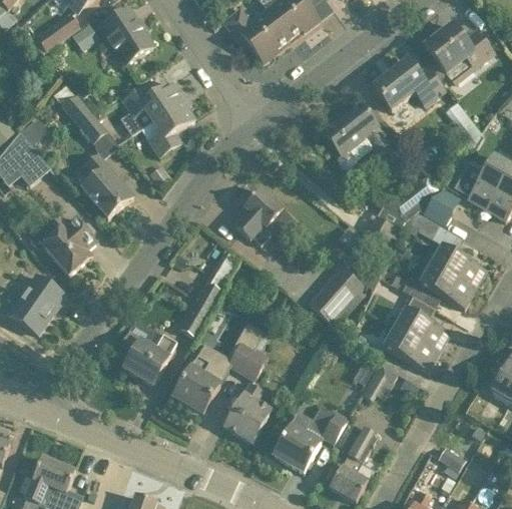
[(0,0),(9,8),(16,0),(0,0)]
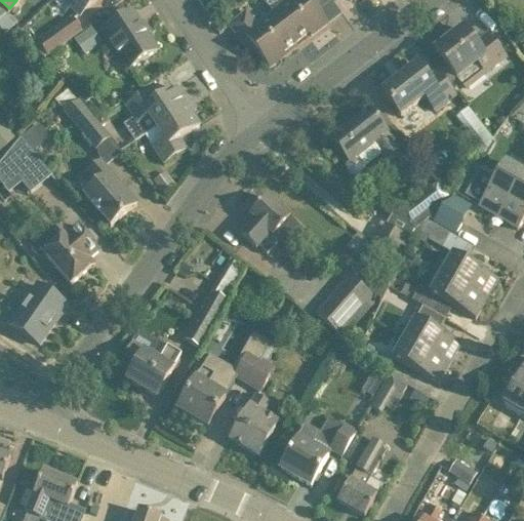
[(73,4),(81,13),(94,0),(78,0),(73,4)]
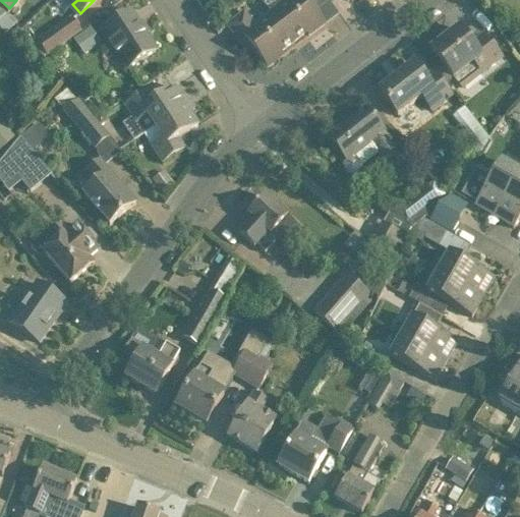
[(223,14),(233,5),(229,0),(225,0),(217,7),(211,12),(217,19),(223,14)]
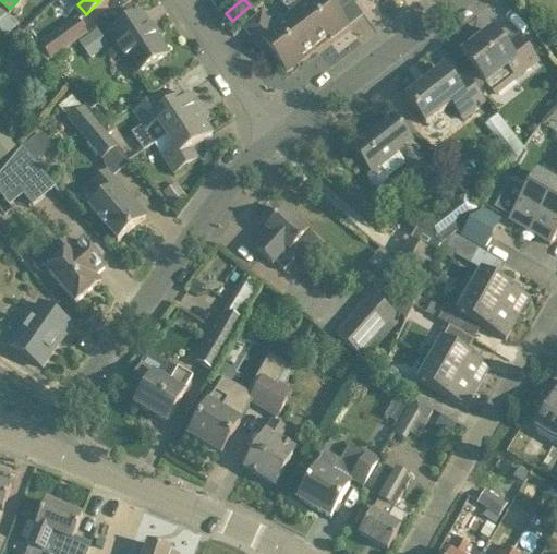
[(285,0),(283,1),(315,43),(329,32),(333,36),(349,22),(337,5),(343,0),(285,0)]
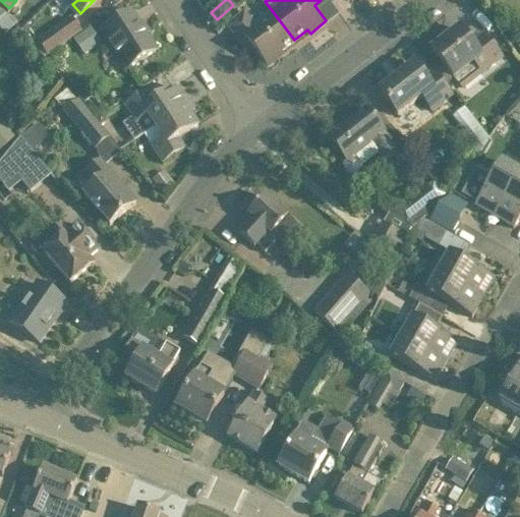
[(140,22),(132,9),(104,29),(128,67),(158,48),(148,32),(151,30),(145,21),(145,20),(140,22)]
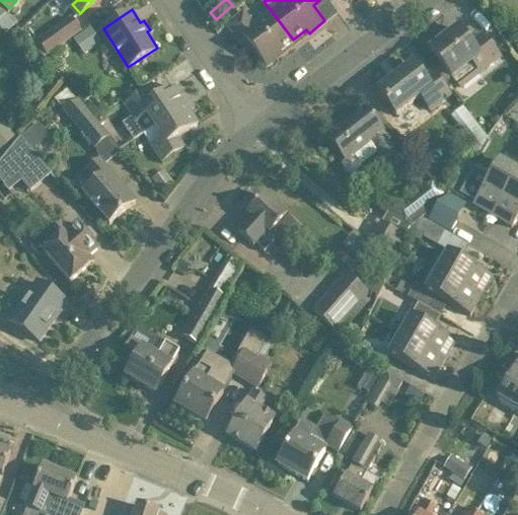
[(281,50),(293,40),(272,11),(255,23),(244,9),(227,22),(244,46),(250,43),(268,65),(283,53),(281,50)]
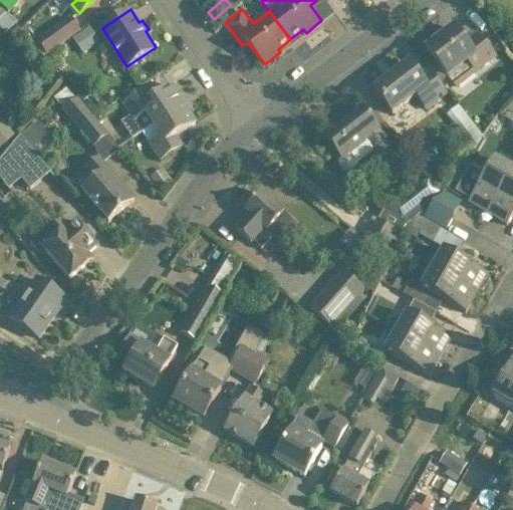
[(80,28),(71,15),(39,38),(48,51),(80,28)]
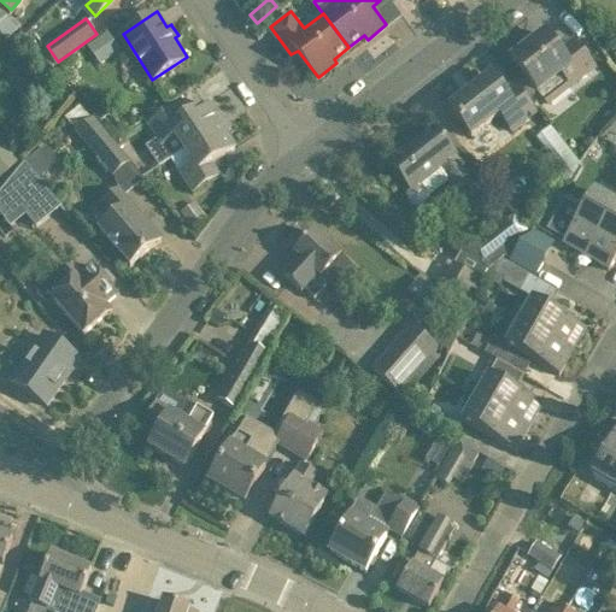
[(107,30),(89,42),(101,60),(119,47),(107,30)]
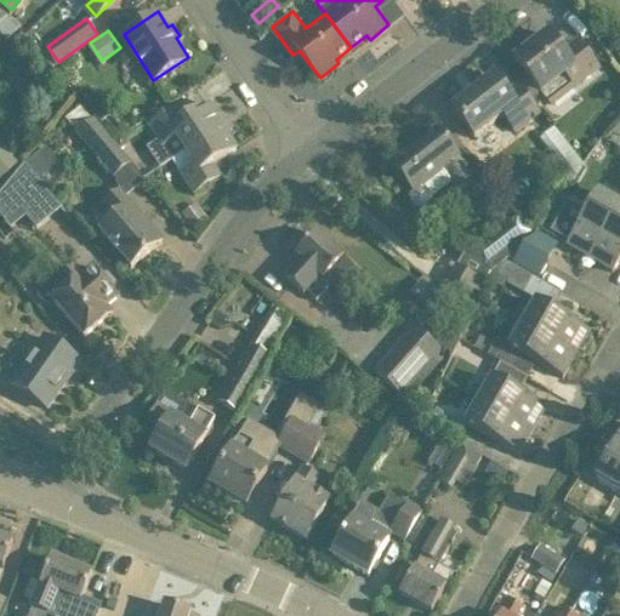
[(516,57),(523,67),(542,90),(566,72),(575,84),(599,66),(579,38),(564,50),(550,30),(516,57)]
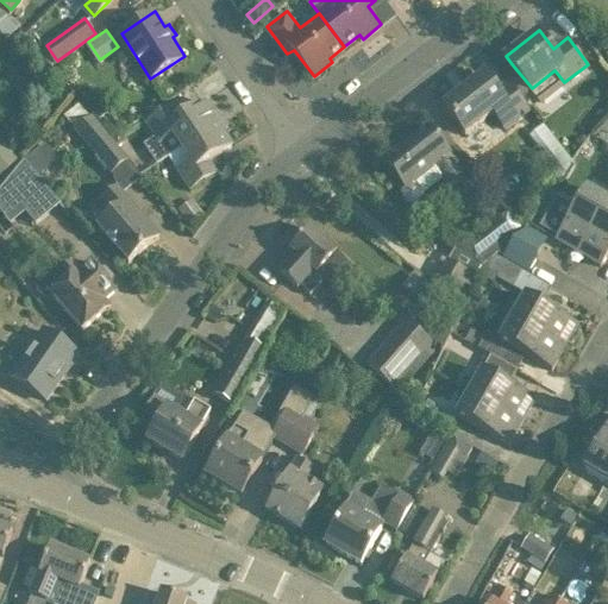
[(531,107),(524,98),(509,79),(497,87),(486,71),(444,104),(467,132),(494,111),(506,126),(531,107)]
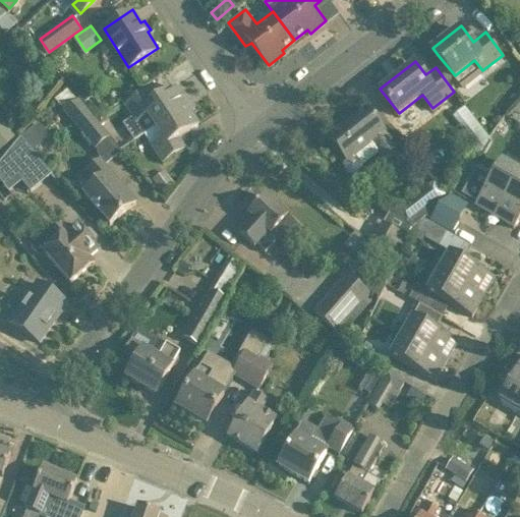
[(82,84),(75,90),(83,101),(91,95),(82,84)]
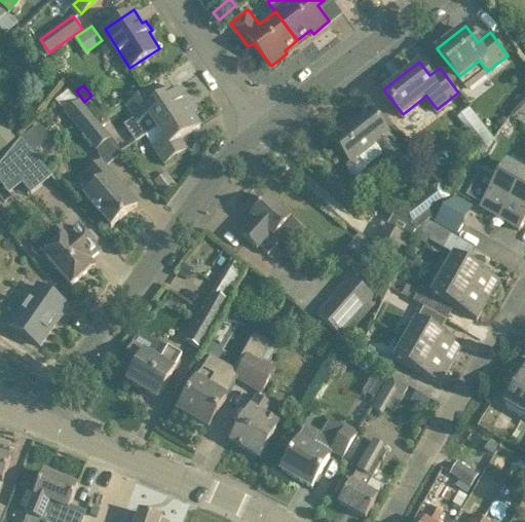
[(157,125),(181,110),(193,102),(190,96),(185,98),(177,85),(155,99),(148,88),(126,103),(139,121),(150,114),(157,125)]
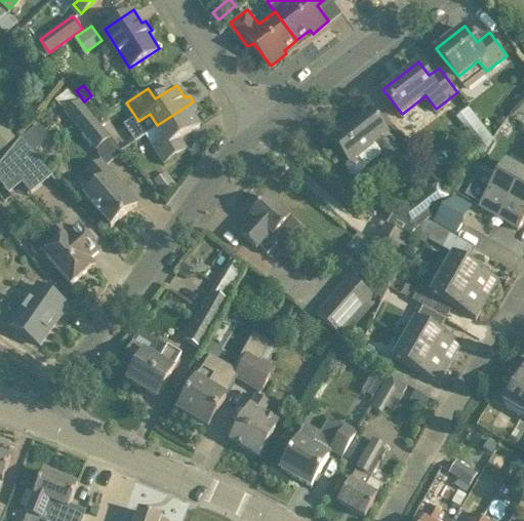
[(57,97),(66,107),(78,95),(69,86),(57,97)]
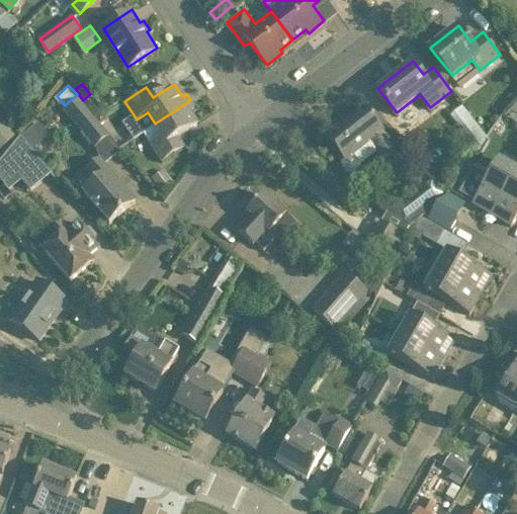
[(65,108),(96,145),(109,135),(78,97),(65,108)]
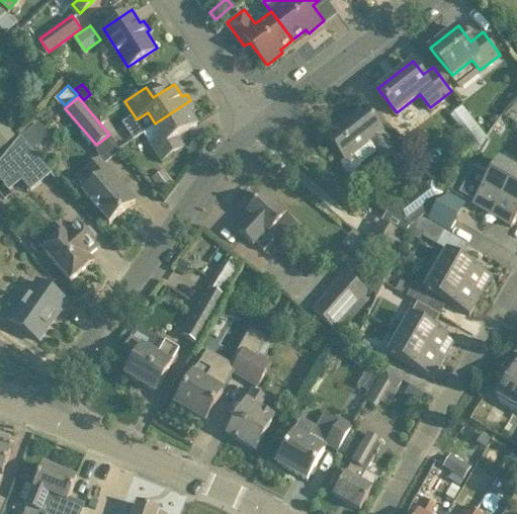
[(178,108),(155,123),(155,124),(144,131),(163,160),(185,146),(178,136),(199,121),(190,109),(194,106),(190,100),(178,108)]
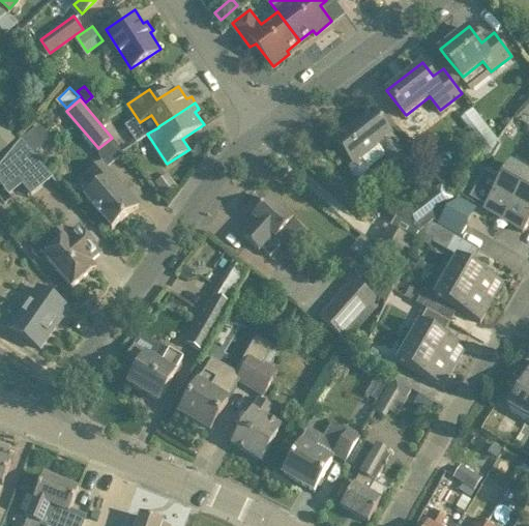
[(498,137),(473,107),(461,116),(470,128),(471,126),(490,150),(498,137)]
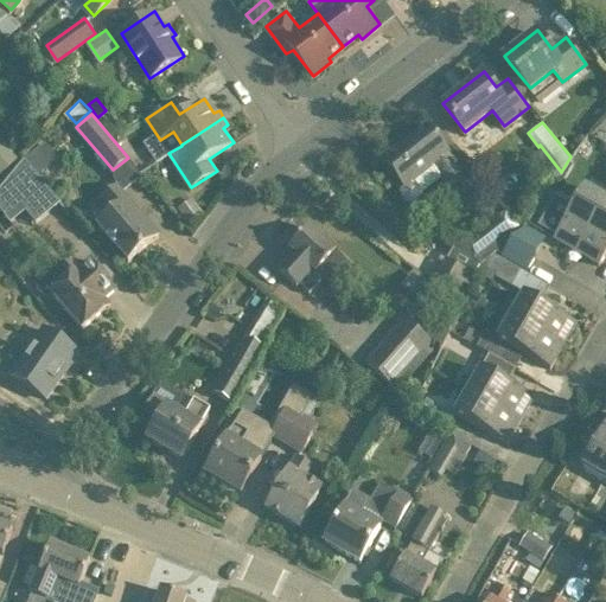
[(428,123),(384,158),(404,184),(432,162),(445,178),(448,180),(452,180),(457,179),(459,177),(461,173),(463,171),(463,167),(448,149),(428,123)]
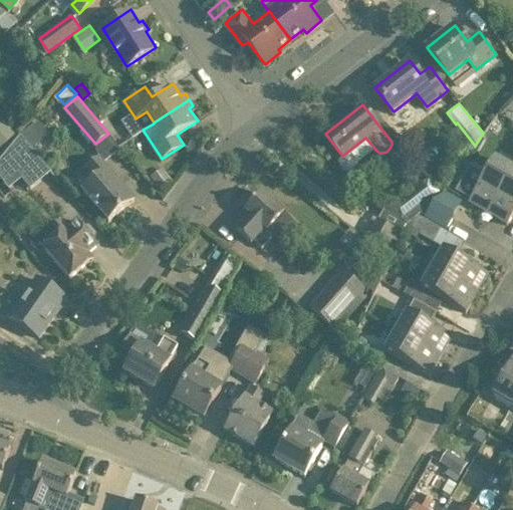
[(106,117),(101,110),(92,114),(98,121),(106,117)]
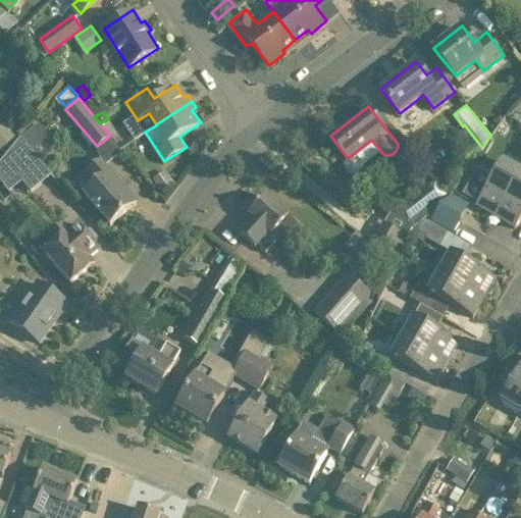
[(0,114),(0,148),(16,134),(0,114)]
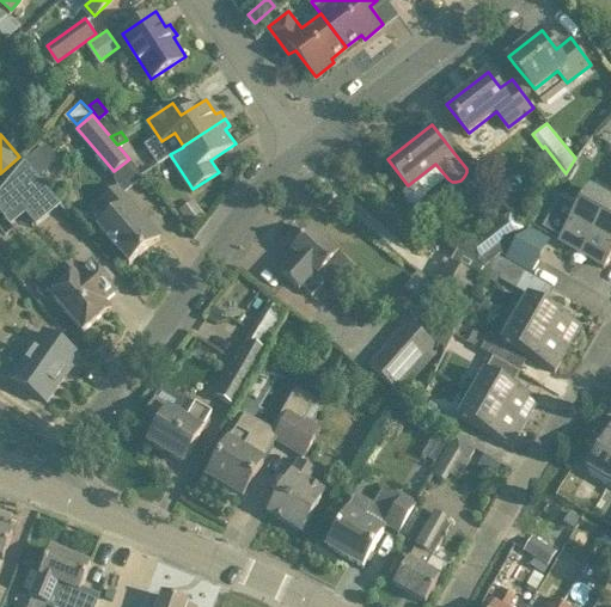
[(38,175),(25,159),(5,184),(26,210),(37,222),(62,202),(38,175)]
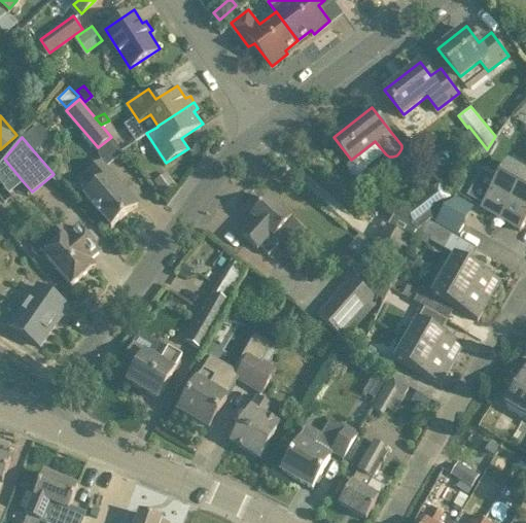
[(132,206),(126,200),(125,197),(130,192),(103,160),(89,171),(99,182),(85,194),(112,224),(133,207),(133,206),(132,206)]
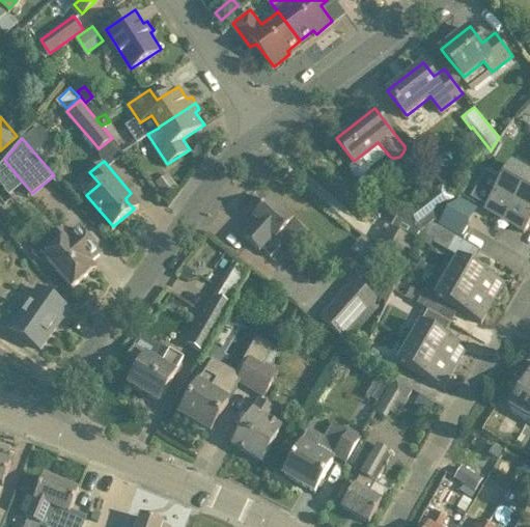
[(507,215),(529,174),(529,171),(510,161),(485,206),(494,212),(497,209),(507,215)]
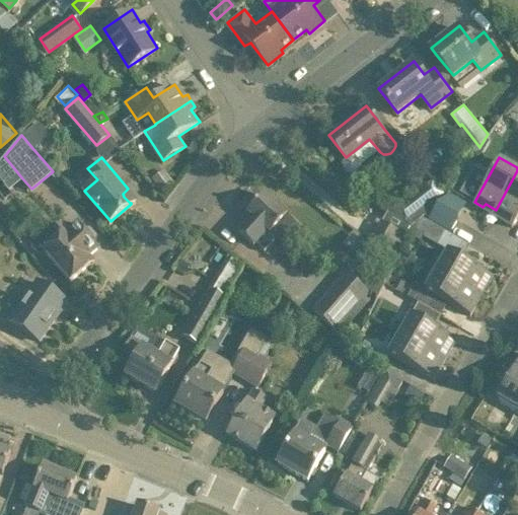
[(174,181),(165,168),(152,177),(161,191),(174,181)]
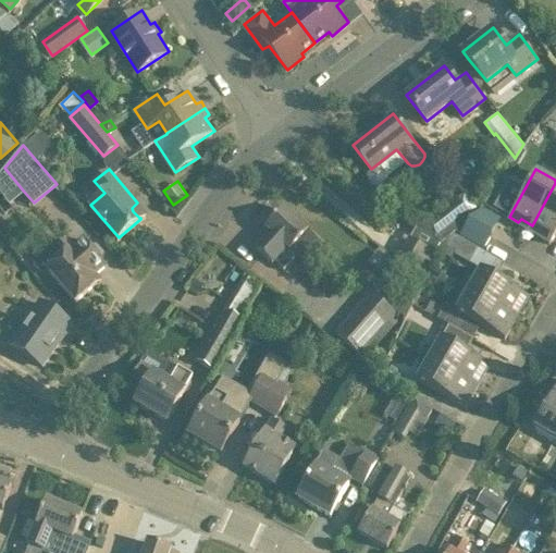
[(555,183),(532,225),(544,232),(541,235),(551,241),(555,231),(555,183)]
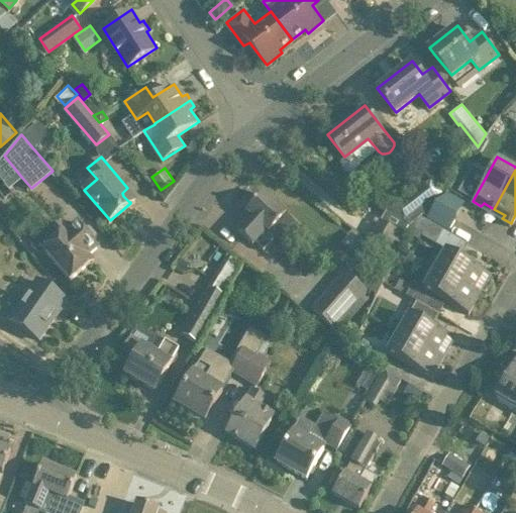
[(433,203),(445,194),(431,177),(403,199),(386,190),(377,204),(411,224),(411,223),(421,215),(421,214),(423,212),(423,213),(434,204),(433,203)]
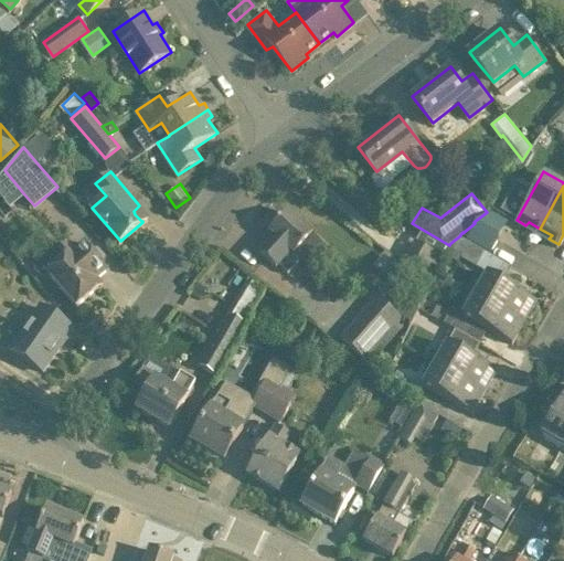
[(261,251),(264,253),(277,265),(279,263),(289,272),(301,257),(296,252),(314,232),(288,209),(270,230),(275,234),(261,251)]
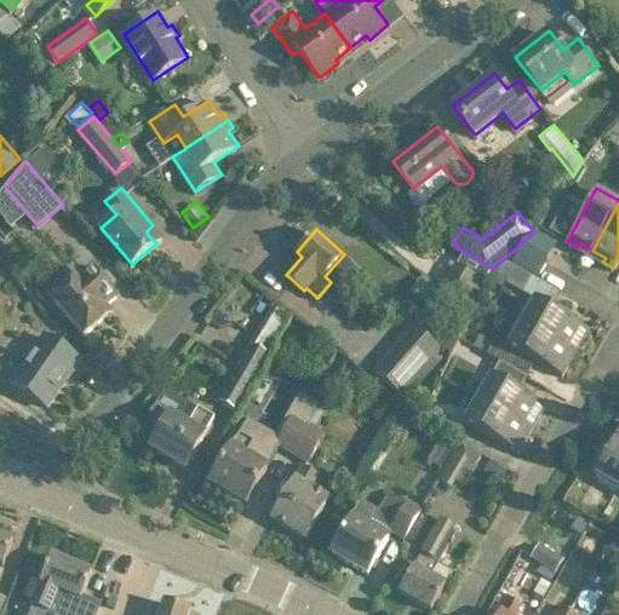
[(508,256),(519,262),(540,274),(548,259),(521,245),(508,256)]
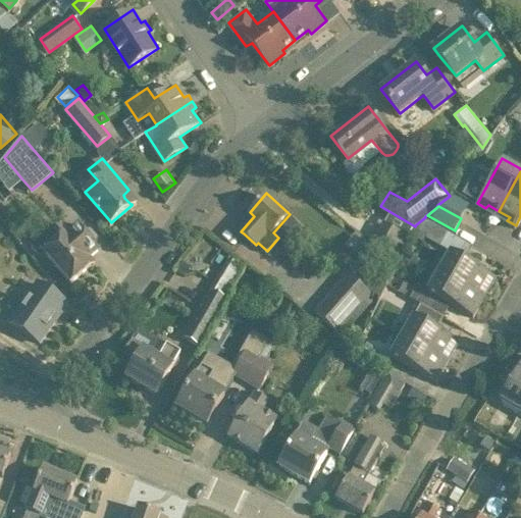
[(440,225),(425,217),(415,225),(415,226),(410,234),(423,240),(425,236),(432,240),(440,225)]
